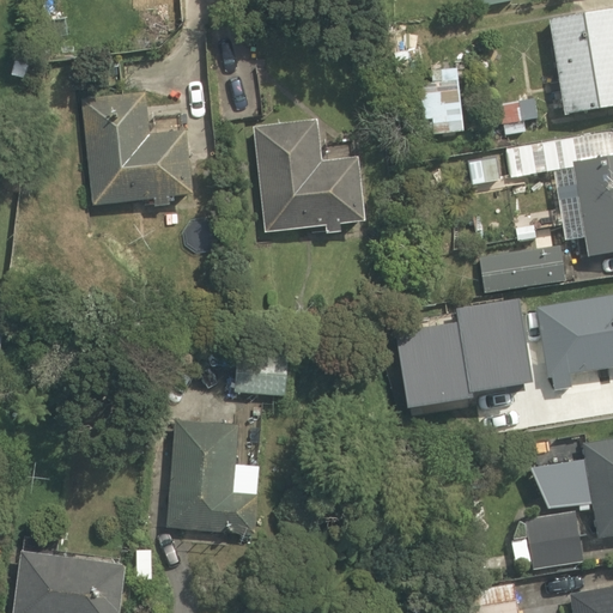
[(612,10),(548,22),(565,117),(612,108),(612,10)]
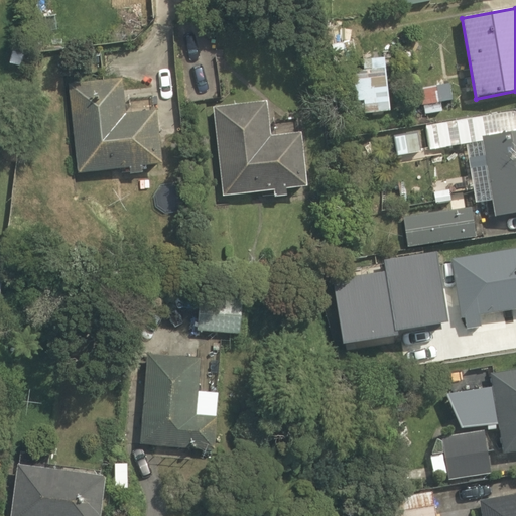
[(365,98),(388,96),(385,68),(362,70),(365,98)]
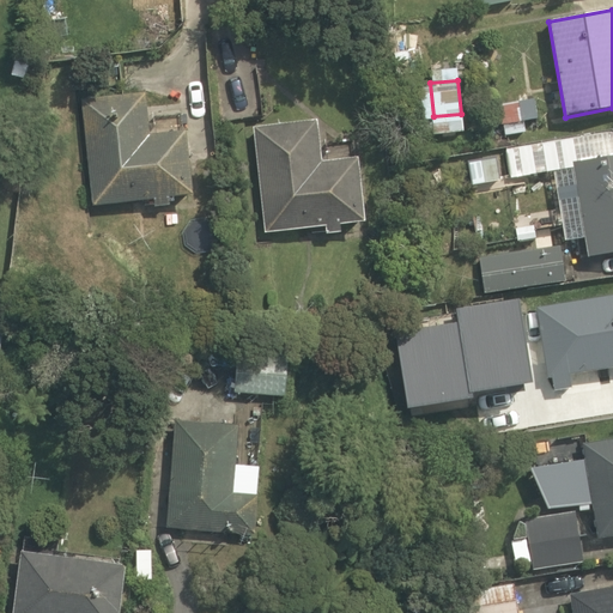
[(155,201),(156,211),(170,210),(169,199),(194,196),(187,131),(149,134),(145,95),(82,102),(92,207),(155,201)]
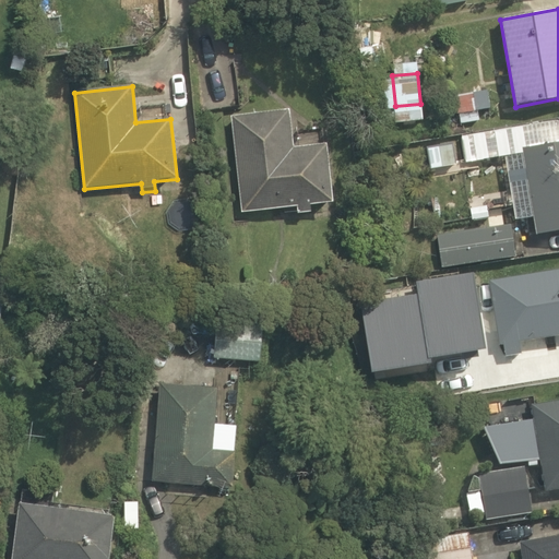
[(472,95),(475,110),(490,107),(487,92),(472,95)]
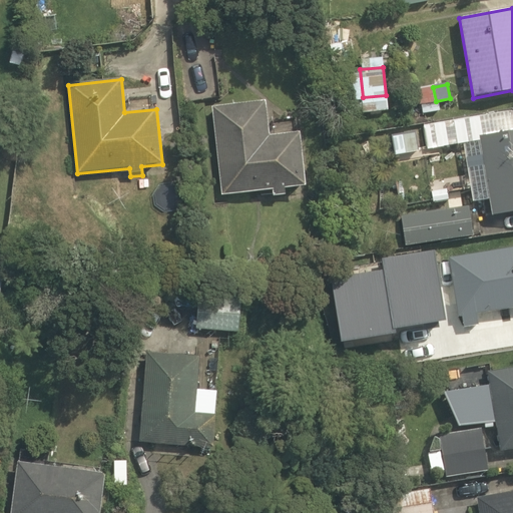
[(273,190),(274,197),(287,196),(286,188),(306,186),(300,132),(270,135),(266,102),(212,108),(221,196),(273,190)]
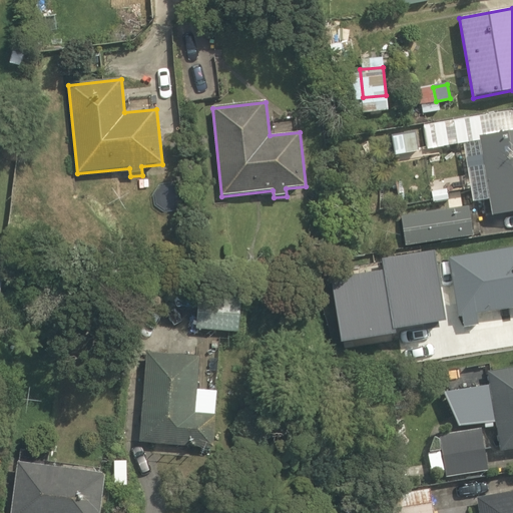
[(422,125),(426,148),(459,143),(456,120),(422,125)]
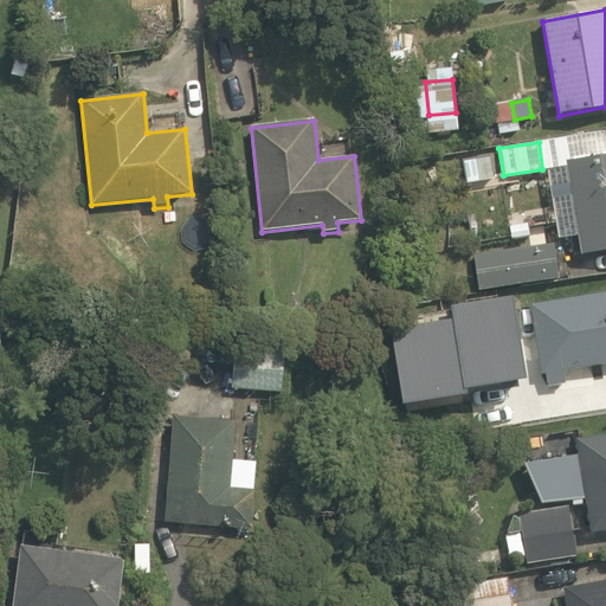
[(543,167),(572,160),(567,142),(540,149),(543,167)]
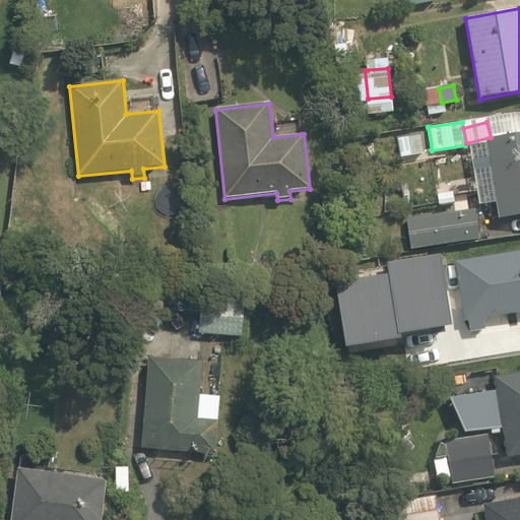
[(519,132),(485,138),(500,220),(519,216),(519,132)]
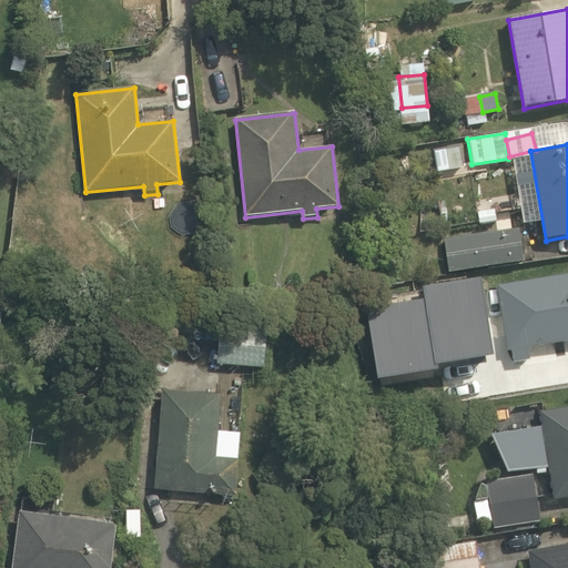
[(436,172),(464,168),(460,145),(434,149),(436,172)]
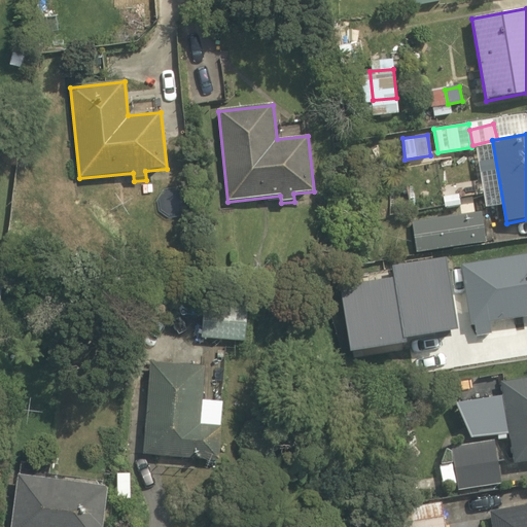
[(445,208),(461,206),(459,195),(443,197),(445,208)]
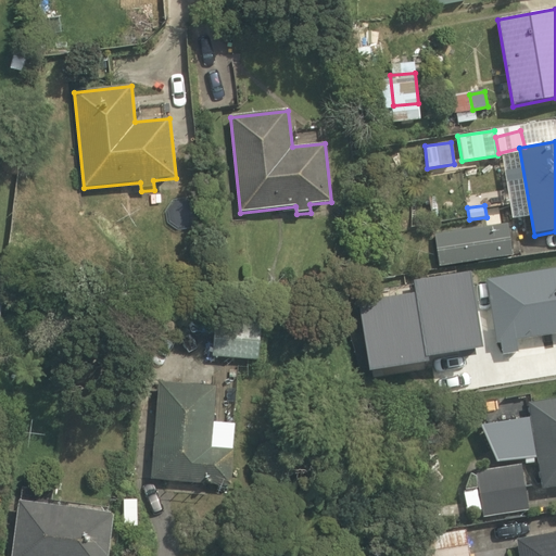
[(434,235),(439,265),(510,255),(506,224),(434,235)]
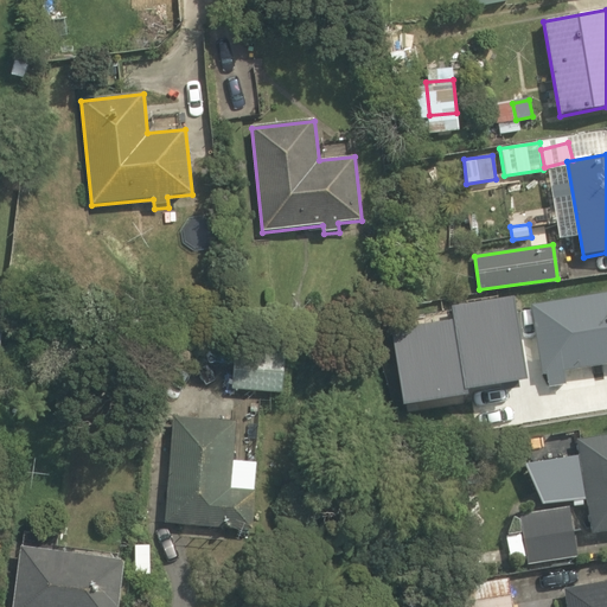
[(606,288),(530,304),(547,385),(566,382),(562,366),(606,357),(606,288)]
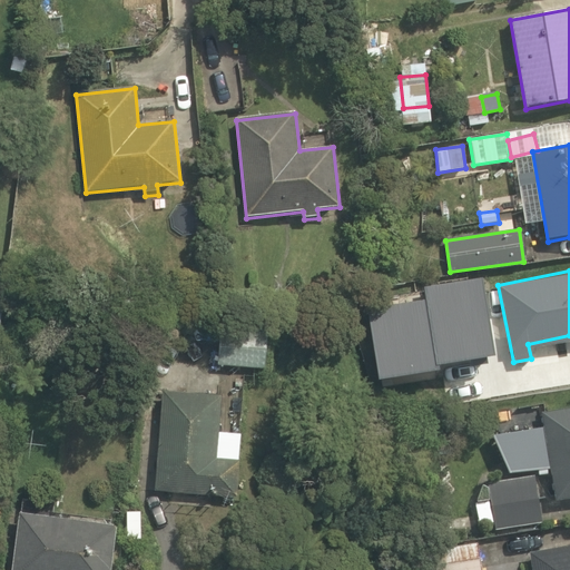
[(480,290),(432,297),(440,349),(488,342),(480,290)]
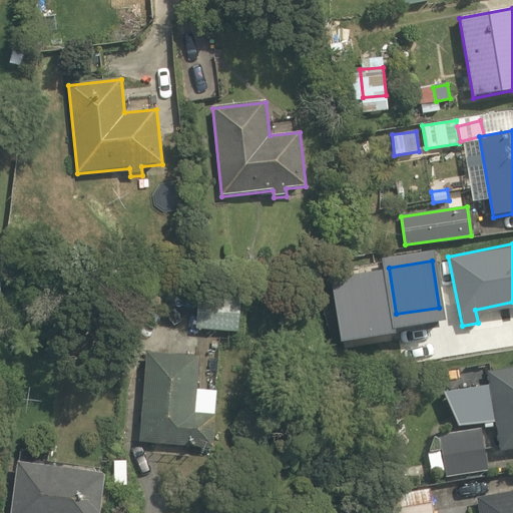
[(250,297),(189,295),(188,325),(249,327),(250,297)]
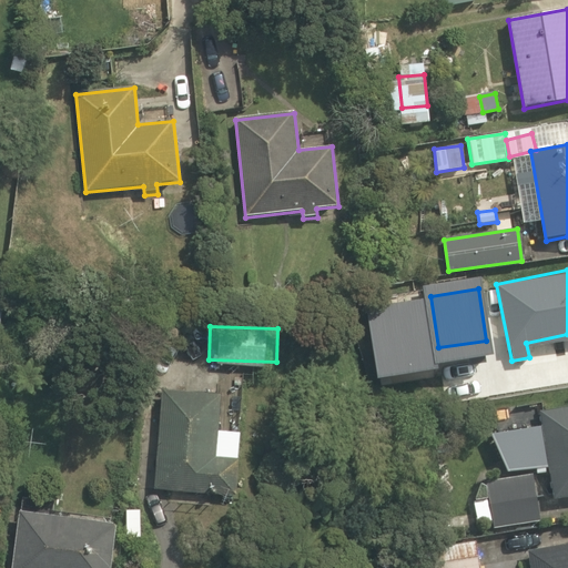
[(220,393),(161,388),(153,490),(233,497),(239,432),(217,429),(220,393)]
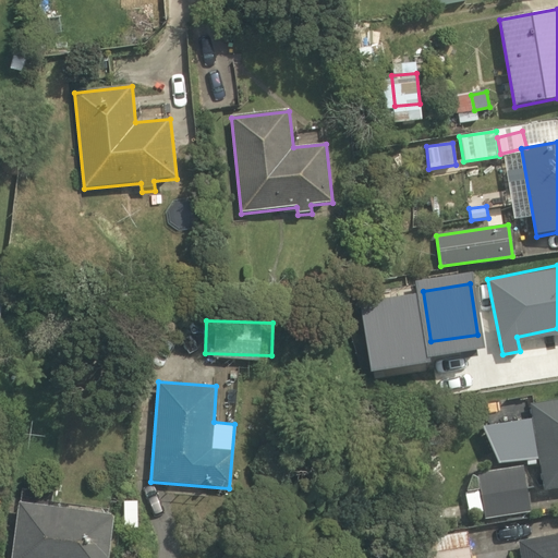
[(557,395),(475,408),(495,455),(536,449),(541,483),(557,481),(557,395)]
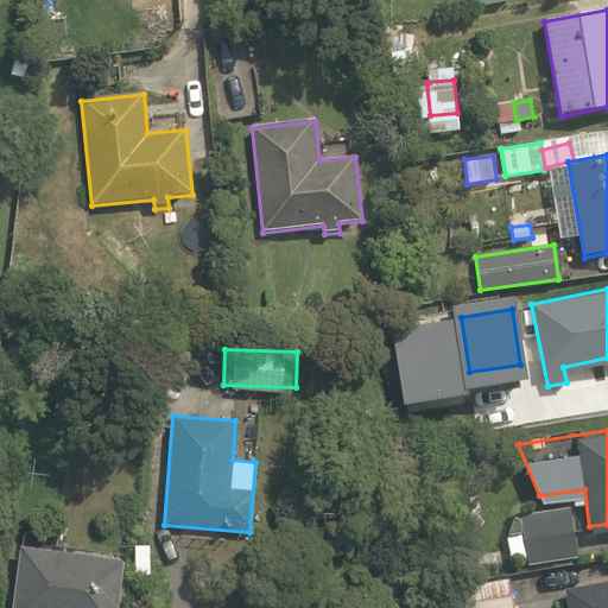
[(513,514),(517,531),(507,533),(511,555),(520,552),(521,559),(582,548),(572,502),(513,514)]
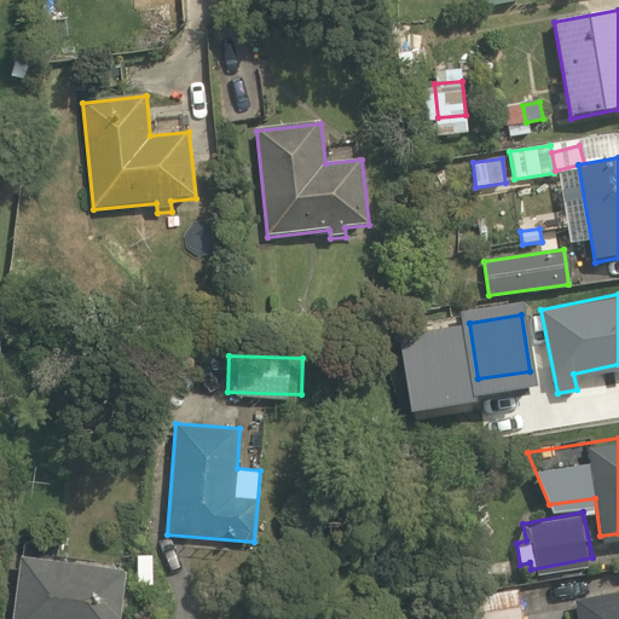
[(116,618),(121,557),(18,550),(13,618),(116,618)]
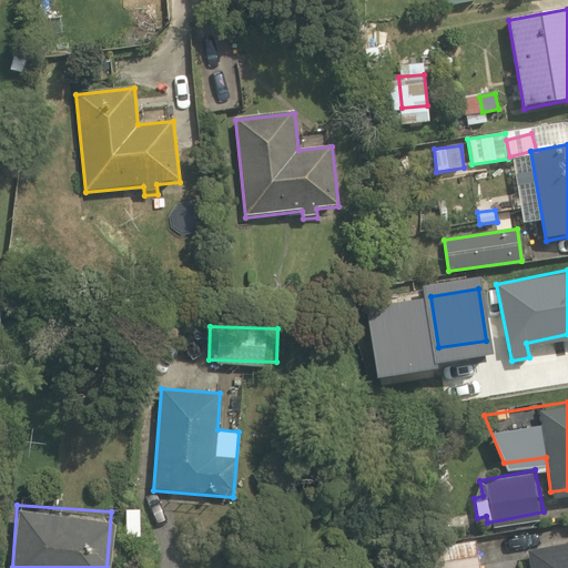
[(477,567),(468,534),(433,543),(439,567),(477,567)]
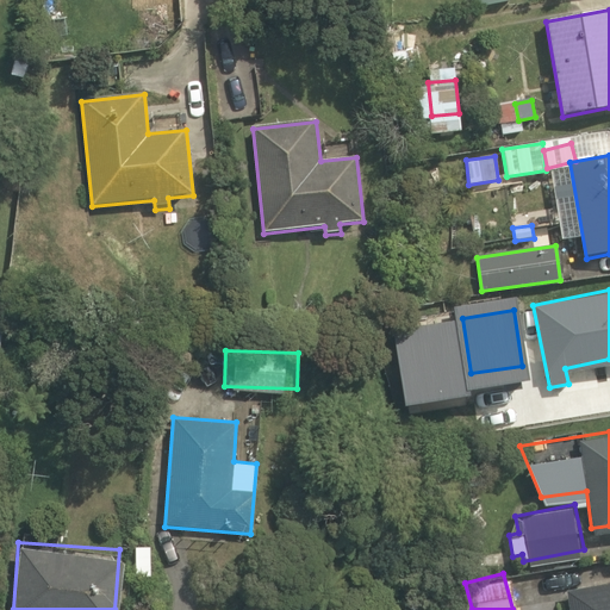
[(609,609),(609,576),(564,585),(568,609),(609,609)]
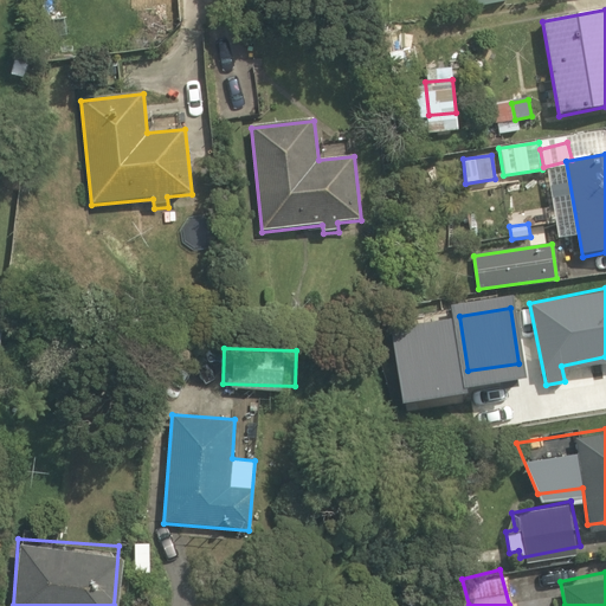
[(310,605),(262,605),(246,593),(236,605),(310,605),(311,605),(310,605)]
